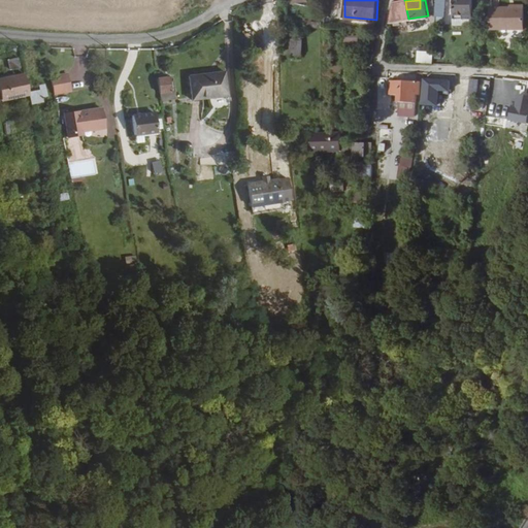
[(447,0),(437,0),(436,14),(447,14),(447,0)]
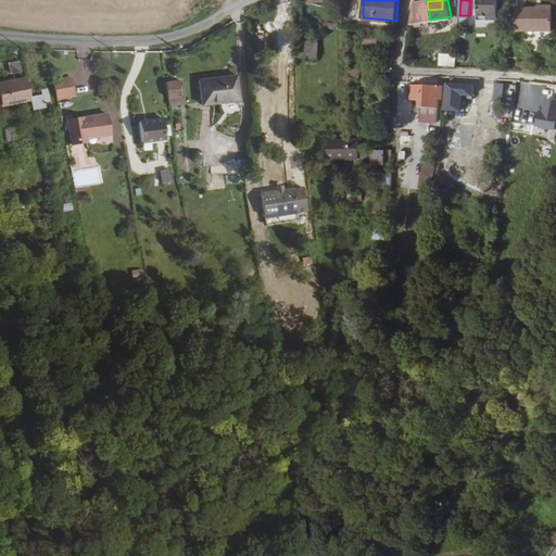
[(506,17),(504,0),(478,0),(480,20),(506,17)]
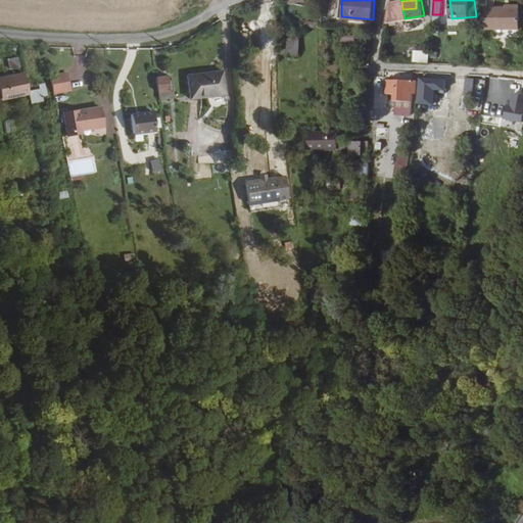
[(518,5),(484,5),(483,34),(518,35),(518,5)]
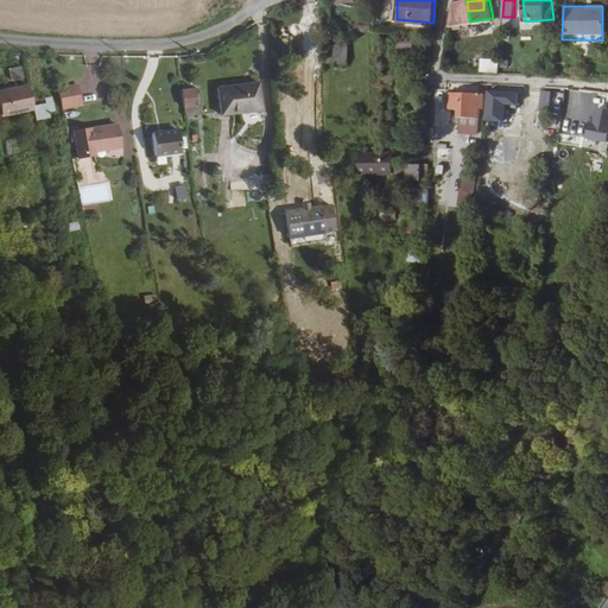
[(412,48),(412,38),(397,38),(397,48),(412,48)]
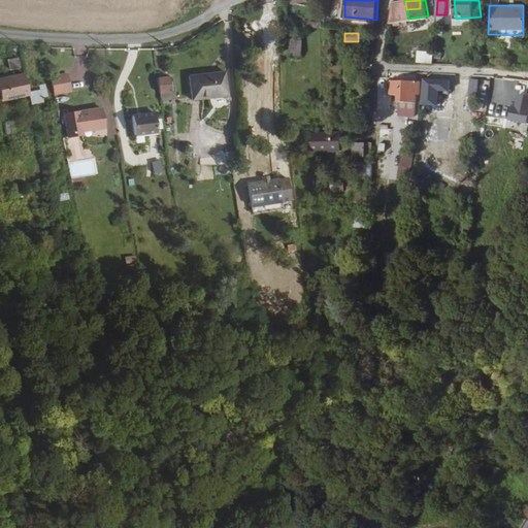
[(300,53),(300,38),(291,39),(291,54),(300,53)]
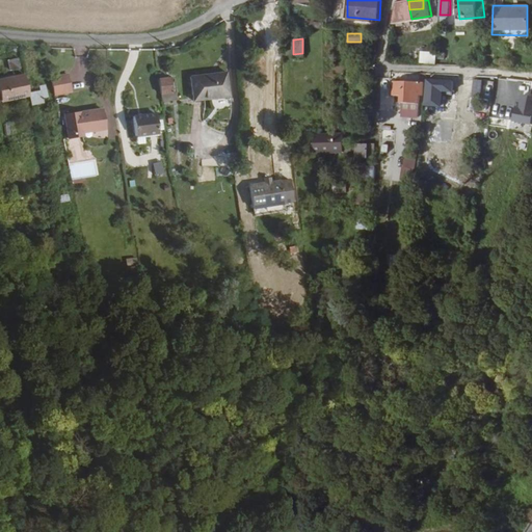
[(418,62),(434,63),(434,51),(418,50),(418,62)]
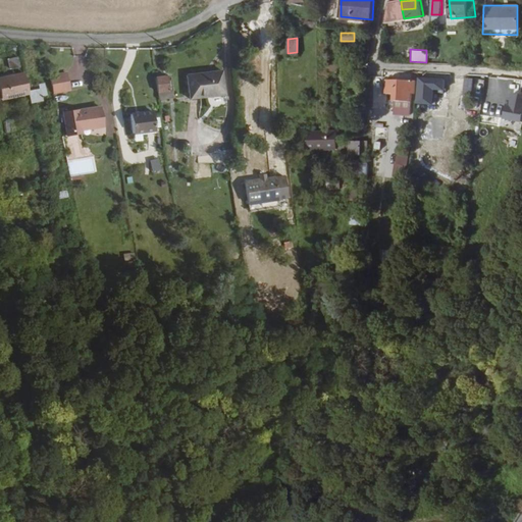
[(9,58),(10,68),(21,67),(20,56),(9,58)]
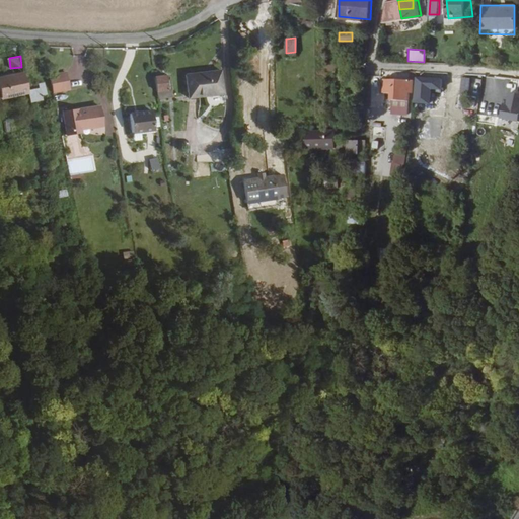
[(222,92),(219,67),(183,72),(188,97),(222,92)]
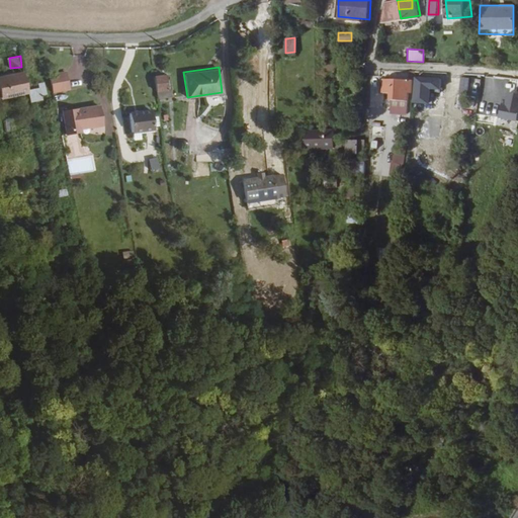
[(65,70),(50,73),(53,90),(68,87),(65,70)]
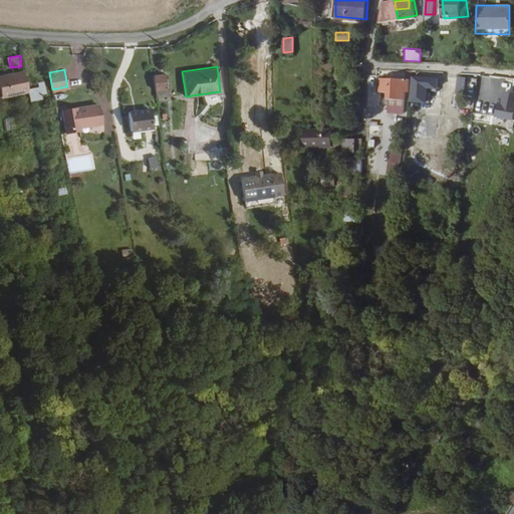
[(28,91),(23,72),(0,77),(0,93),(1,97),(28,91)]
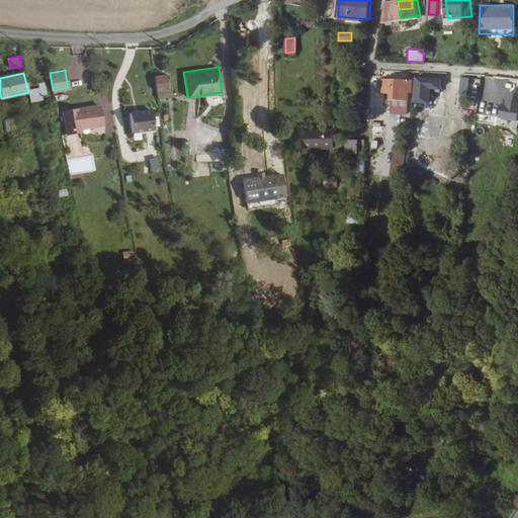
[(167,89),(165,75),(154,76),(155,91),(167,89)]
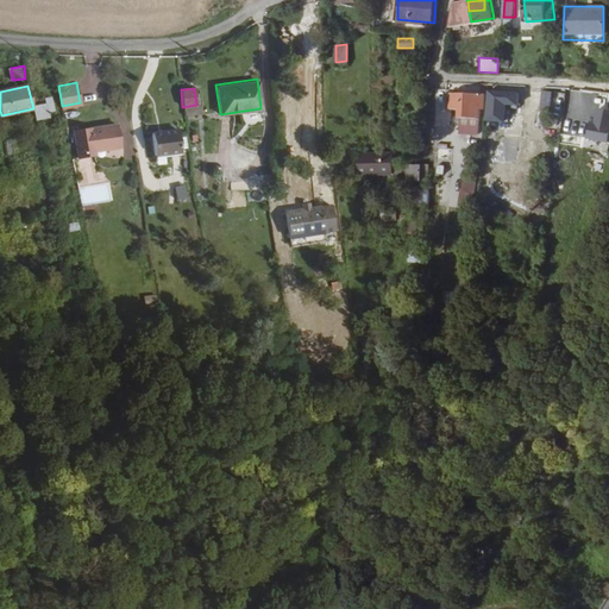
[(529,101),(529,89),(493,88),(491,101),(485,101),(484,110),(483,125),(508,125),(509,101),(529,101)]
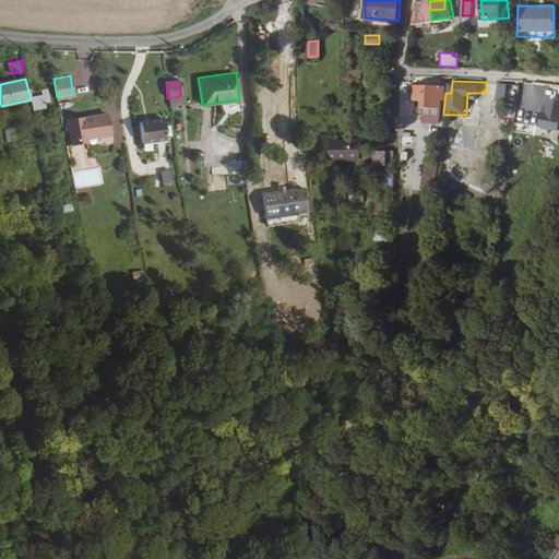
[(506,102),(508,83),(499,82),(497,100),(506,102)]
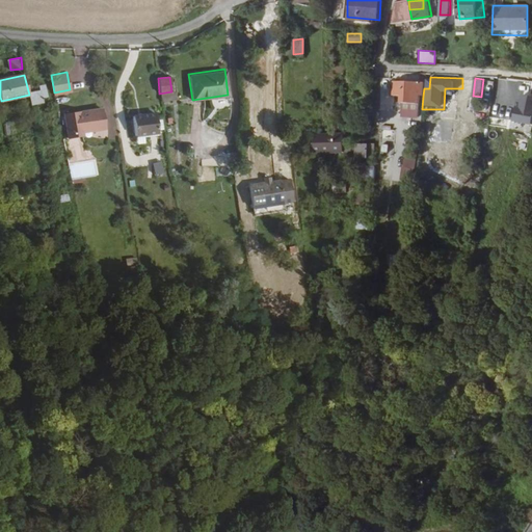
[(420,96),(423,96),(424,88),(425,80),(421,80),(394,81),(394,96),(402,96),(402,117),(420,116),(420,96)]
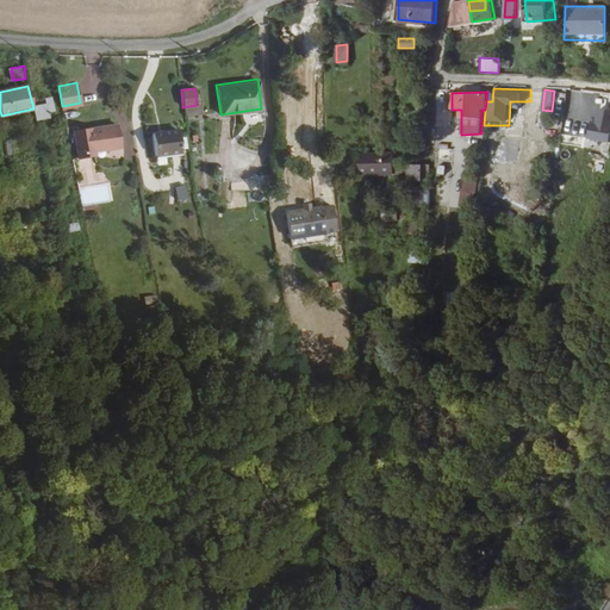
[(49,111),(48,104),(35,106),(36,113),(49,111)]
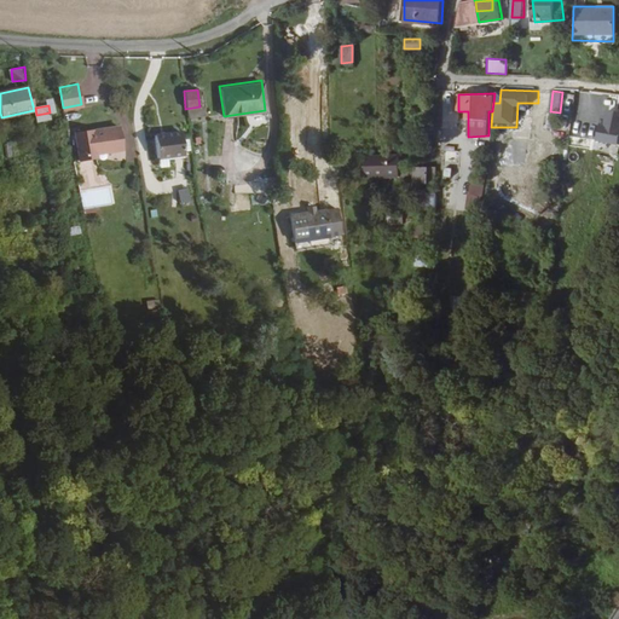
[(555,128),(554,113),(544,113),(545,128),(555,128)]
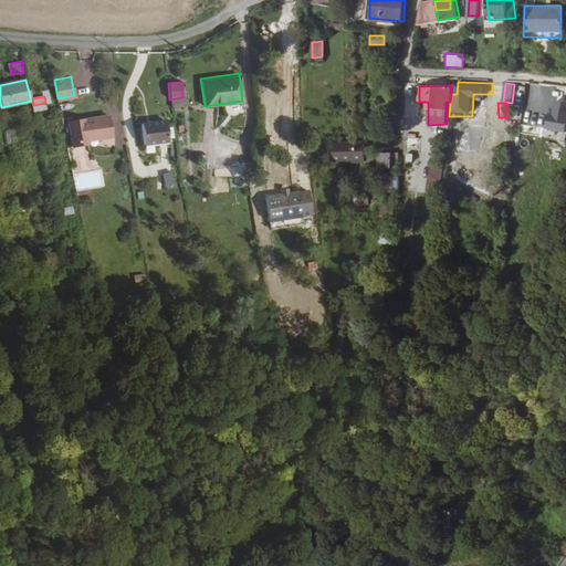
[(552,113),(551,122),(565,124),(565,108),(557,107),(556,114),(552,113)]
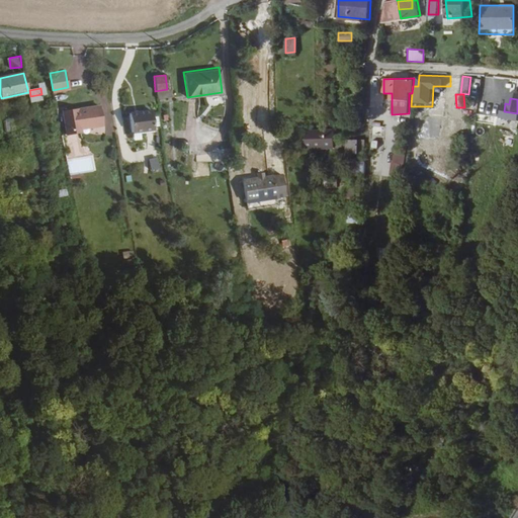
[(67,134),(81,133),(81,123),(103,122),(102,107),(65,109),(67,134)]
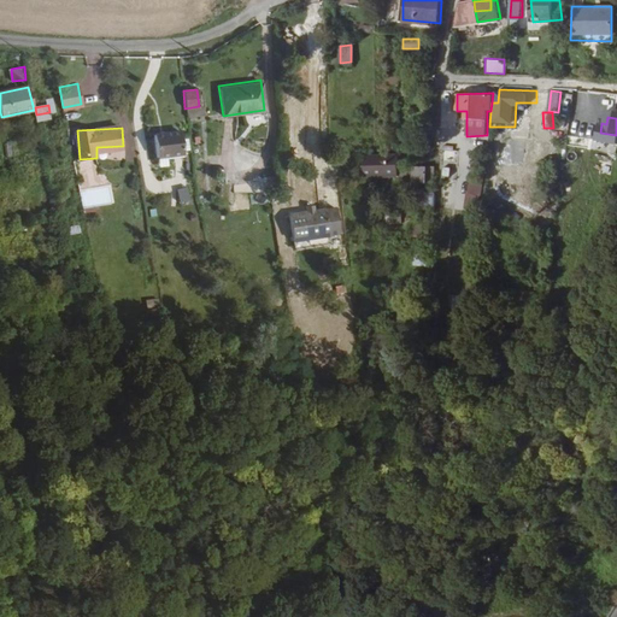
[(184,160),(182,130),(154,131),(156,162),(184,160)]
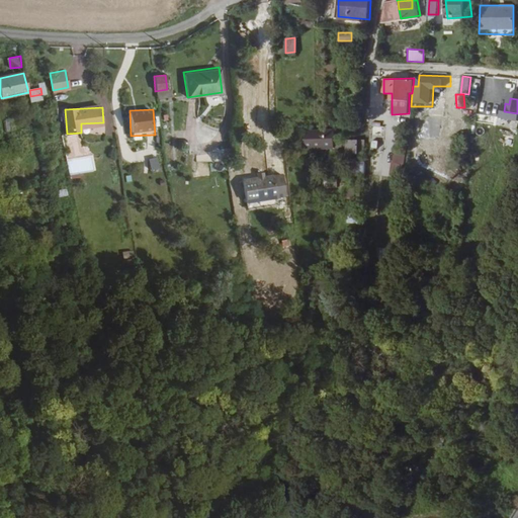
[(517,119),(517,113),(504,111),(503,117),(517,119)]
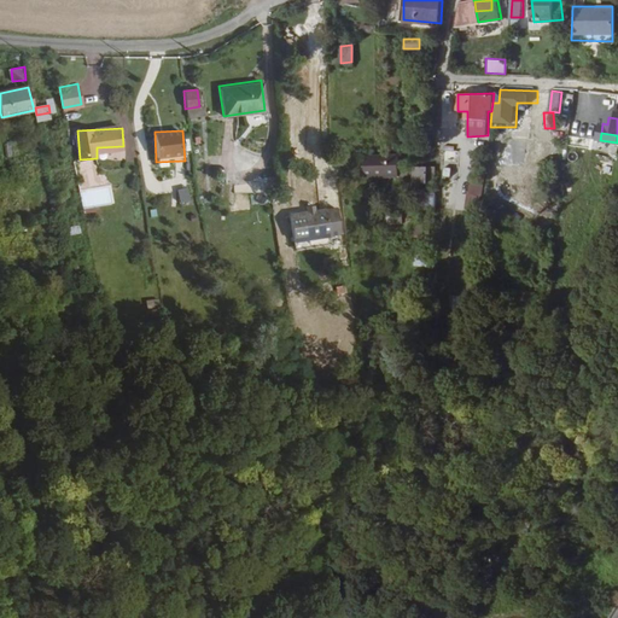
[(442,145),(442,159),(454,161),(454,146),(442,145)]
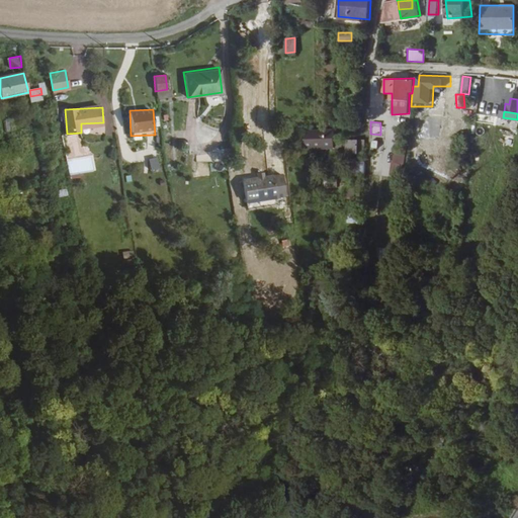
[(336,145),(336,127),(307,128),(307,146),(336,145)]
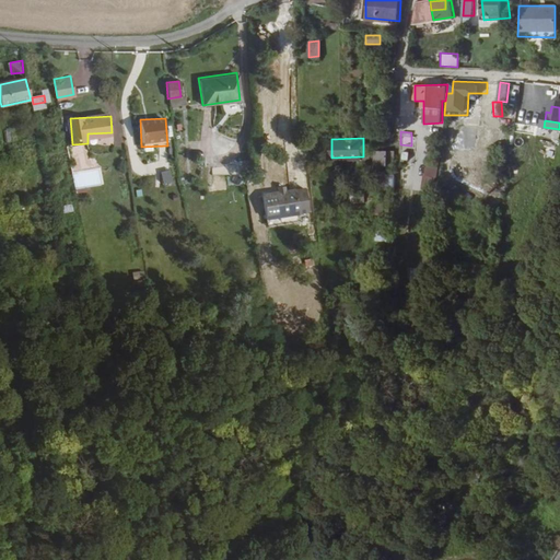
[(392,154),(380,154),(381,170),(393,168),(392,154)]
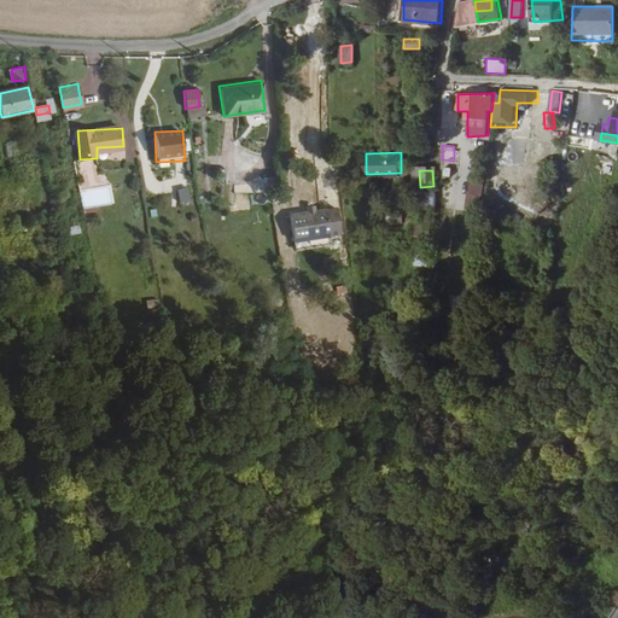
[(190,186),(179,188),(181,203),(192,200),(190,186)]
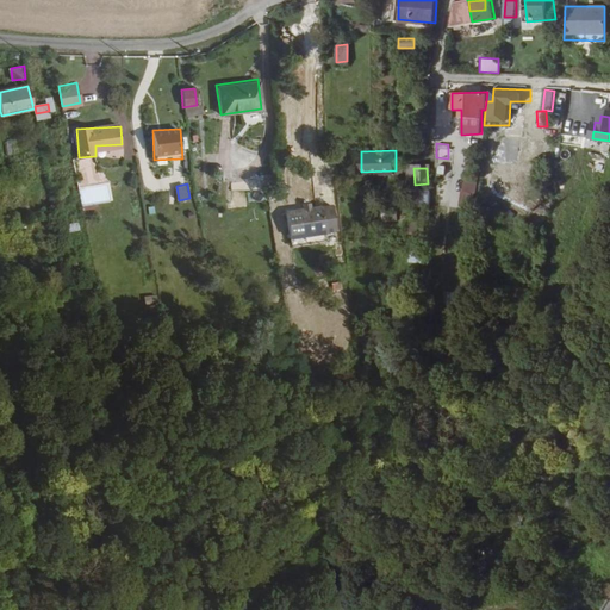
[(429,206),(428,191),(417,192),(417,188),(408,190),(409,209),(429,206)]
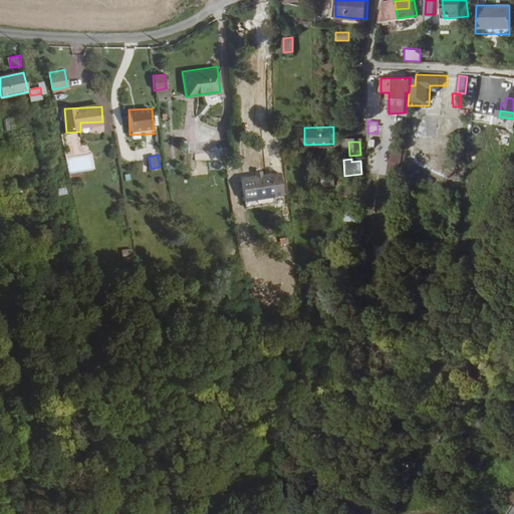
[(279,175),(271,176),(273,197),(281,196),(279,175)]
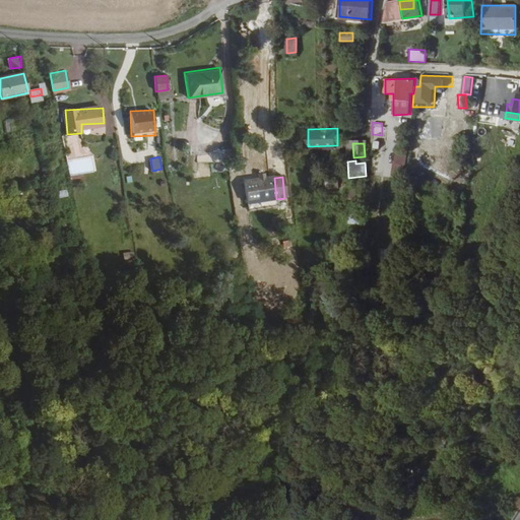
[(274,178),(265,179),(267,200),(276,199),(274,178)]
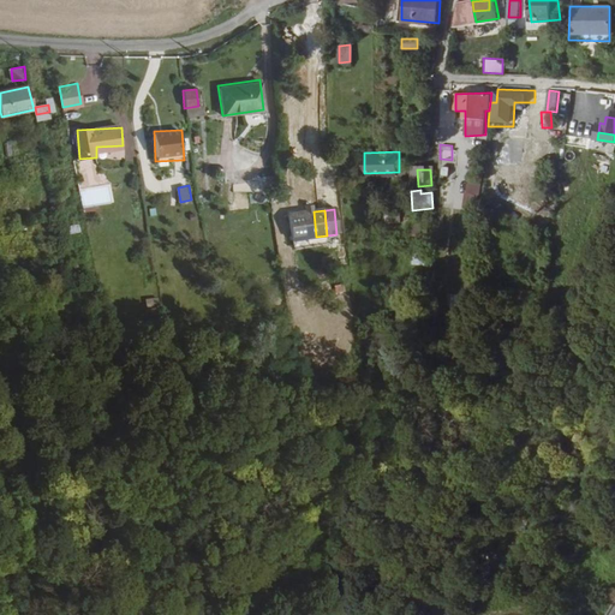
[(314,212),(303,214),(305,238),(316,237),(314,212)]
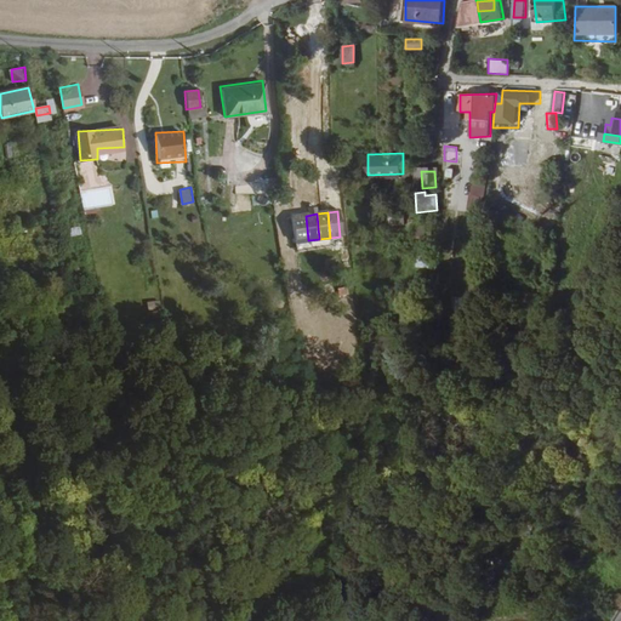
[(306,216),(290,217),(294,243),(308,240),(306,216)]
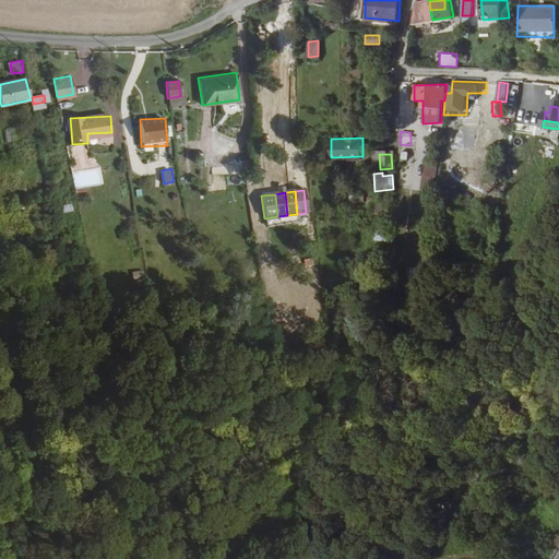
[(287,215),(288,224),(298,223),(297,214),(287,215)]
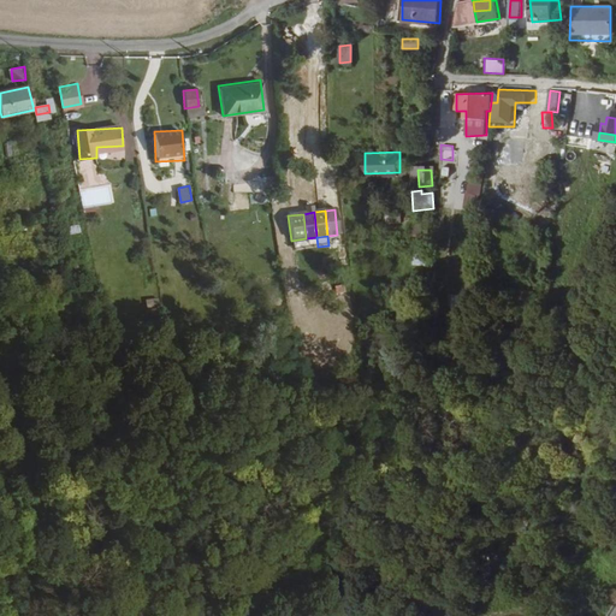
[(306,238),(307,249),(318,247),(317,237),(306,238)]
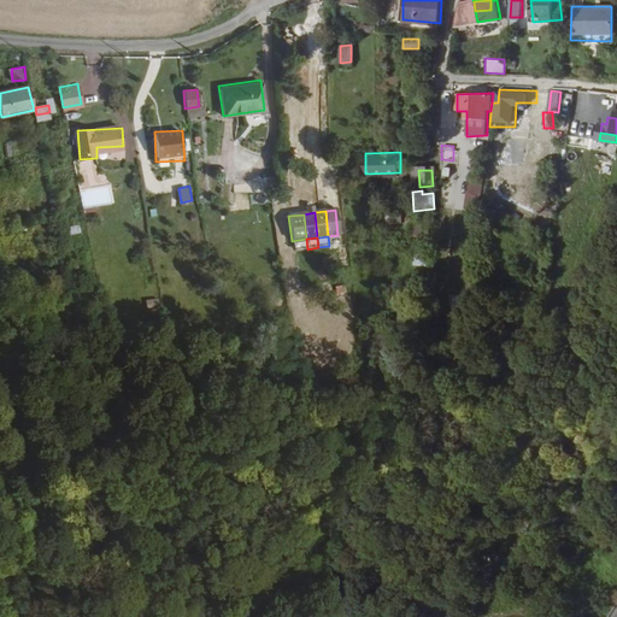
[(306,239),(292,241),(293,251),(307,250),(306,239)]
